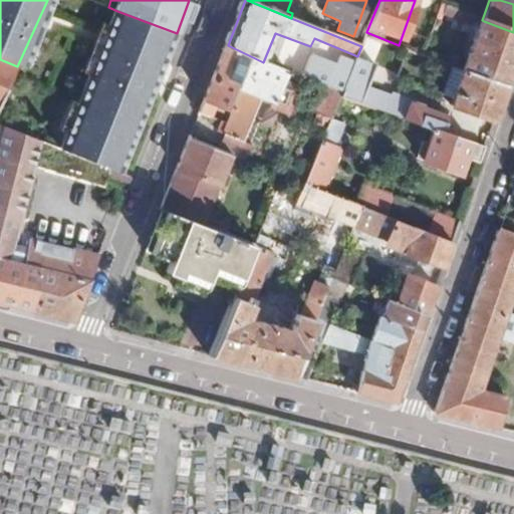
[(505,88),(513,61),(513,32),(484,21),(482,20),(449,8),(445,17),(474,27),(477,25),(480,27),(473,49),(463,74),(505,88)]
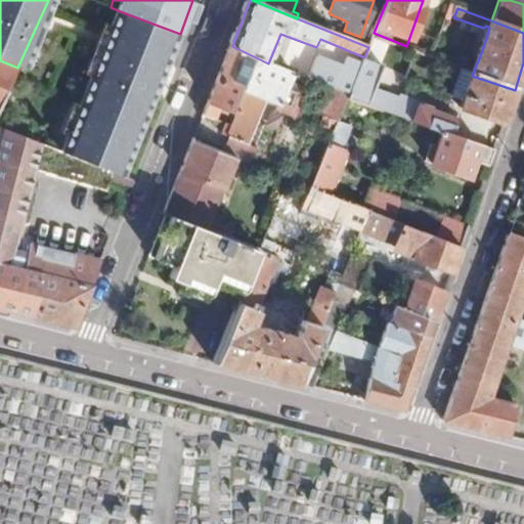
[(169,66),(180,34),(120,11),(86,95),(106,103),(119,79),(138,87),(150,57),(169,66)]
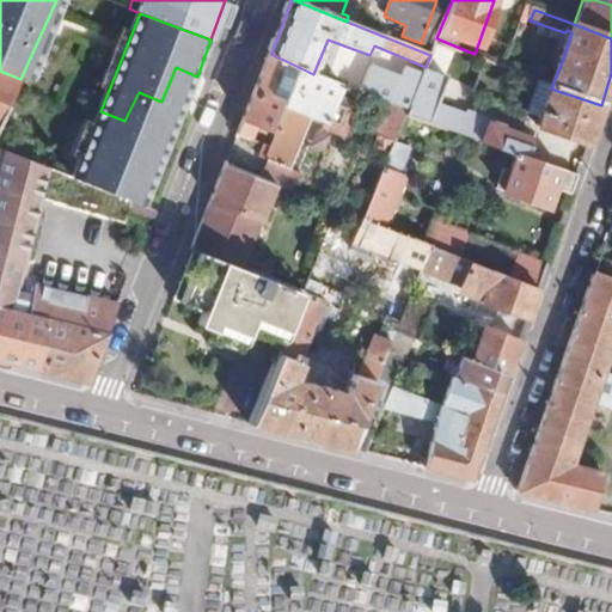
[(433,50),(430,55),(426,67),(421,78),(409,110),(405,117),(445,132),(485,146),(513,155),(525,160),(531,144),(501,134),(501,130),(465,118),(464,123),(434,112),(444,86),(434,81),(445,55),(433,50)]
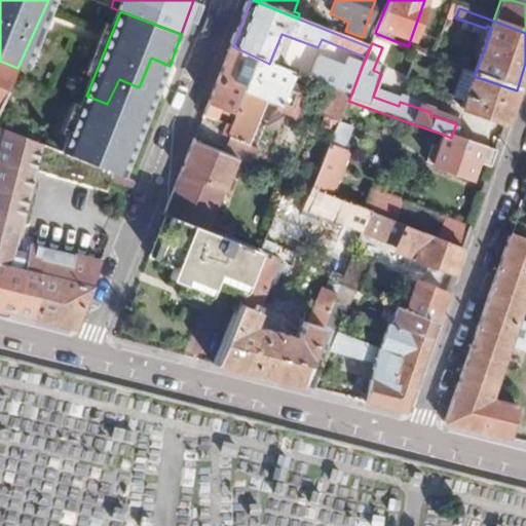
[(269,64),(233,46),(204,117),(216,121),(220,115),(229,119),(240,91),(248,94),(226,148),(245,156),(267,102),(278,106),(279,104),(290,109),(299,89),(288,85),(292,74),(269,64)]
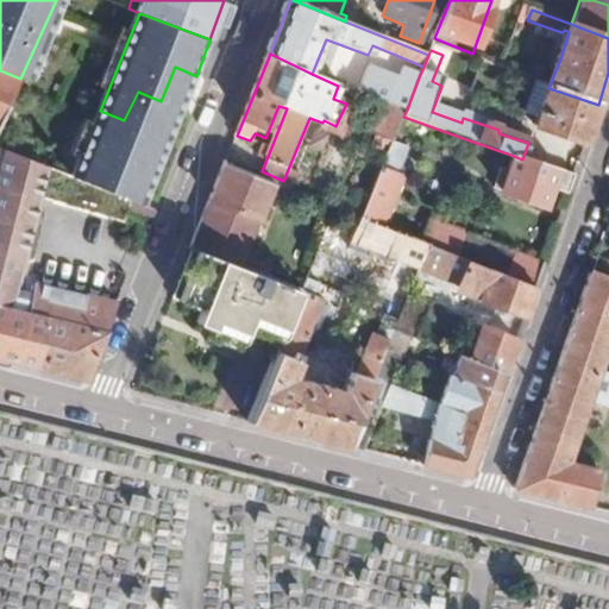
[(182,110),(196,76),(175,67),(161,101),(182,110)]
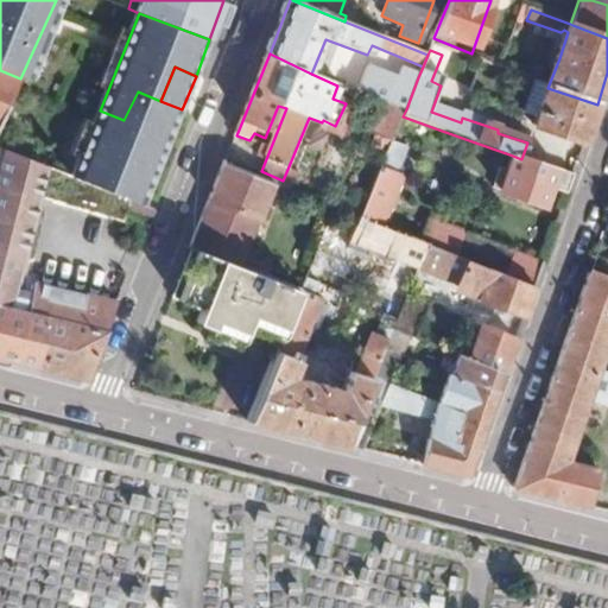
[(406,109),(418,77),(403,69),(396,83),(366,69),(354,94),(378,105),(403,116),(406,109)]
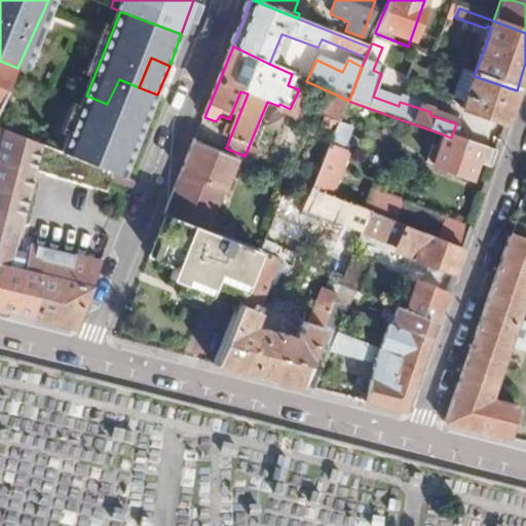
[(0,107),(17,68),(0,61),(0,107)]
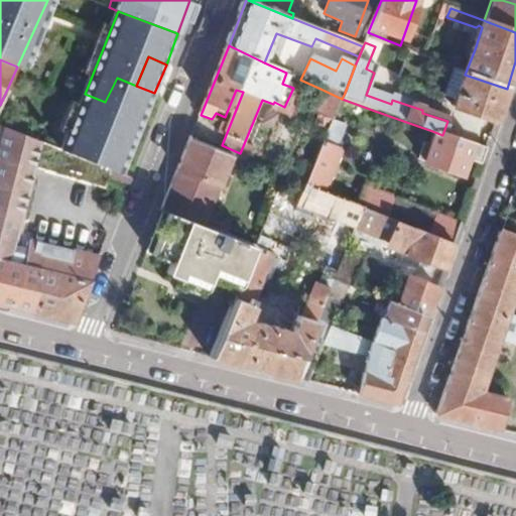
[(495,123),(507,89),(465,75),(454,71),(445,91),(457,94),(450,110),(495,123)]
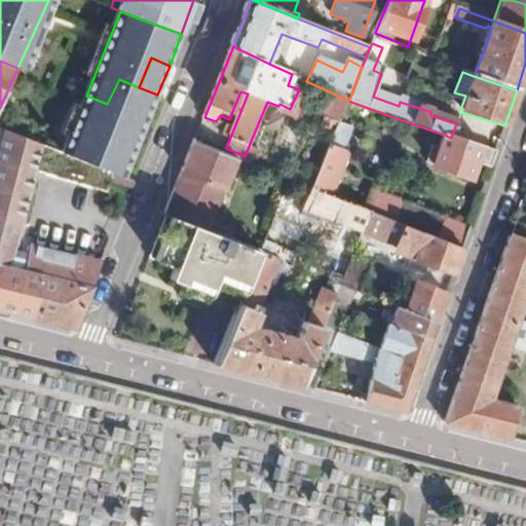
[(107,104),(86,96),(62,156),(76,161),(106,174),(113,177),(122,180),(157,95),(139,87),(119,79),(107,104)]
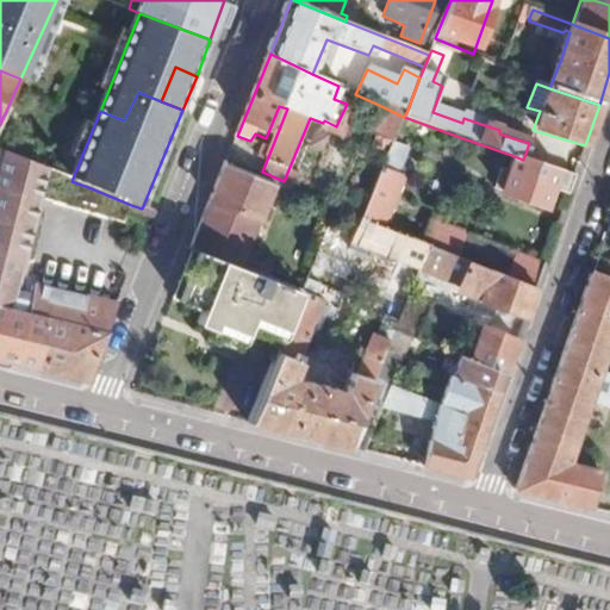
[(396,137),(404,117),(379,105),(371,125),(396,137)]
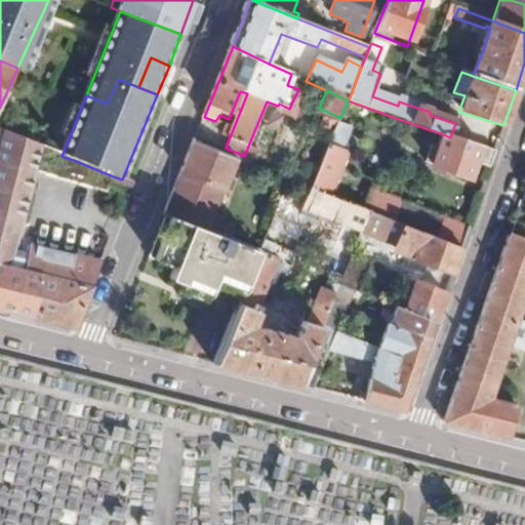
[(381,113),(348,101),(340,118),(320,169),(311,189),(329,197),(347,155),(341,152),(354,124),(357,125),(361,117),(377,122),(381,113)]
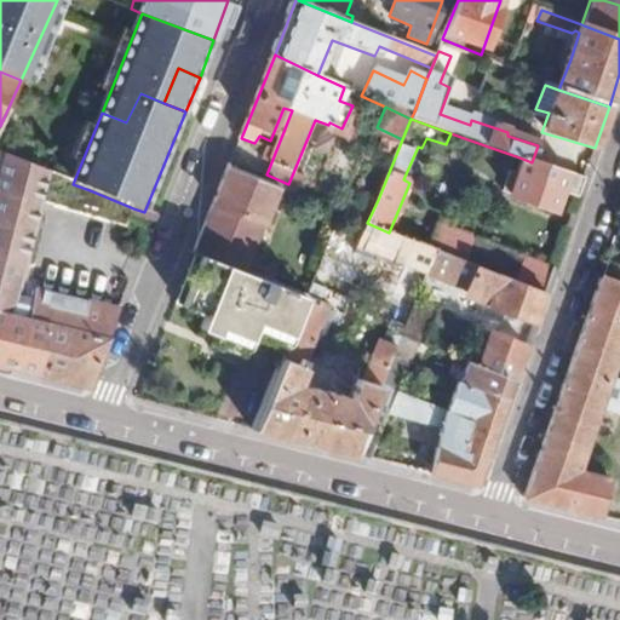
[(0,313),(108,340),(113,329),(119,313),(34,291),(32,302),(24,299),(17,297),(42,193),(110,223),(114,216),(127,222),(133,208),(125,205),(90,190),(73,184),(0,154),(0,313)]
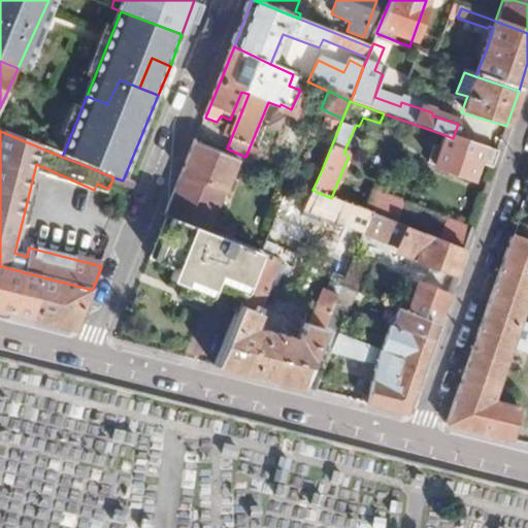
[(497,153),(453,138),(442,134),(436,150),(431,147),(425,165),(468,178),(474,164),(491,169),(497,153)]
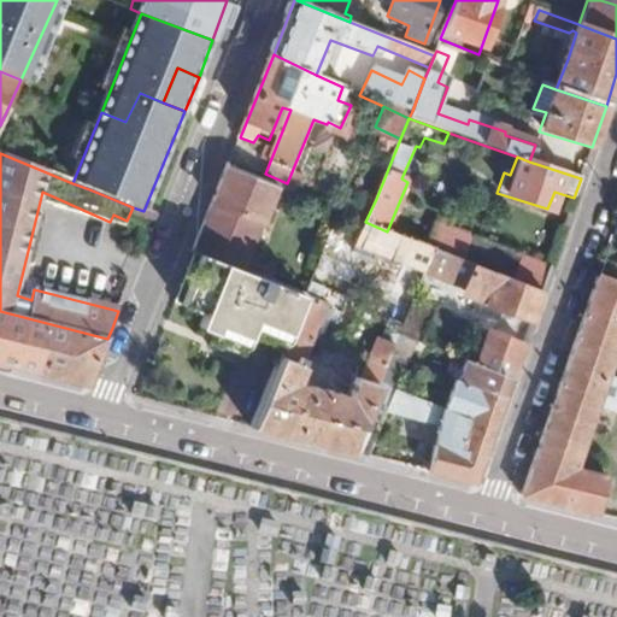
[(229,166),(194,252),(195,252),(305,297),(317,264),(258,240),(277,187),(229,166)]
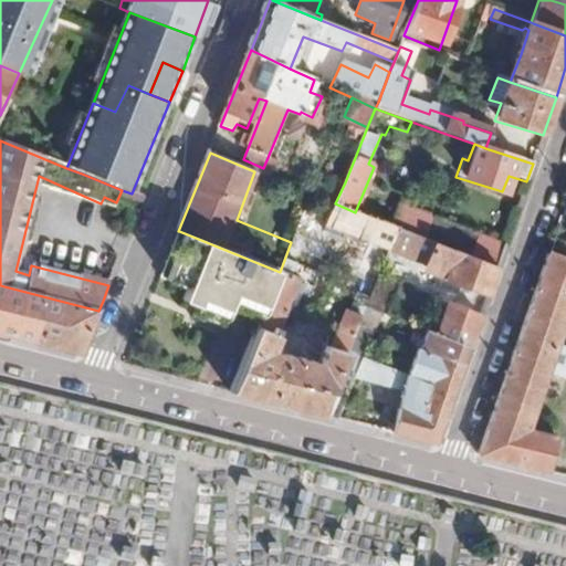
[(137,211),(143,198),(132,194),(122,190),(116,202),(137,211)]
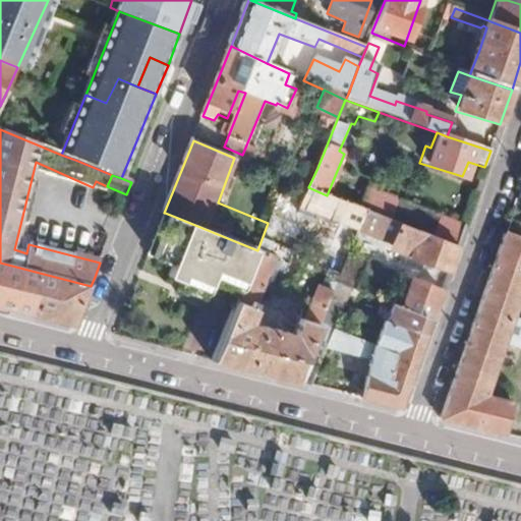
[(107,186),(96,181),(93,187),(105,192),(107,186)]
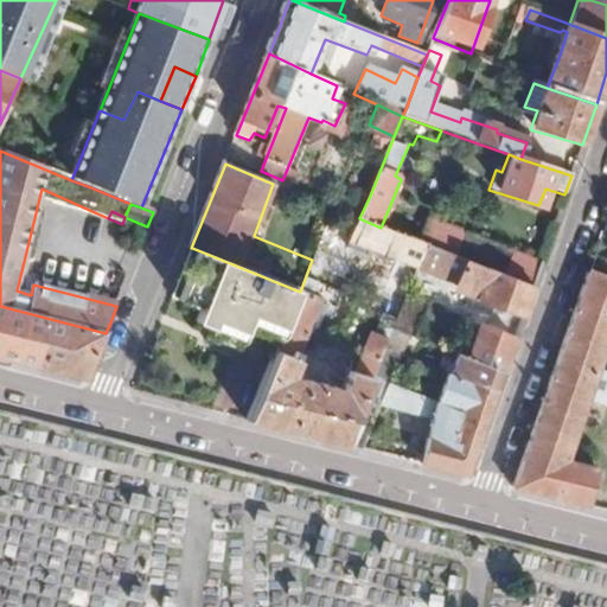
[(381,228),(359,218),(356,217),(353,224),(356,225),(349,242),(350,243),(349,249),(366,256),(368,251),(416,270),(427,246),(420,243),(381,228)]
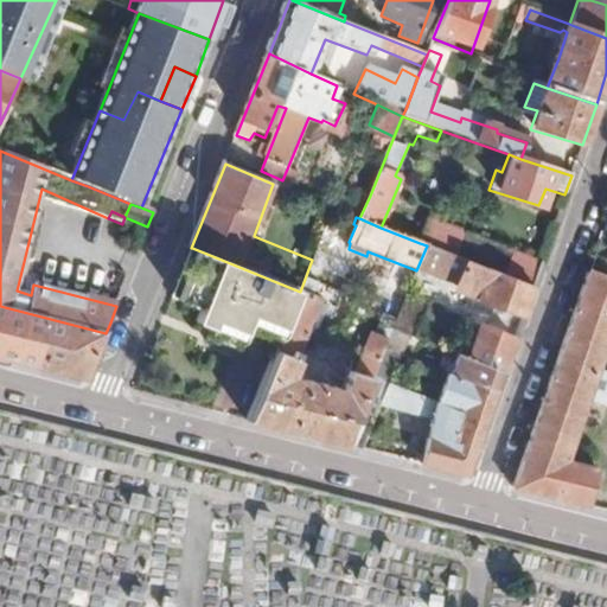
[(429,218),(420,243),(427,246),(532,289),(541,264),(429,218)]
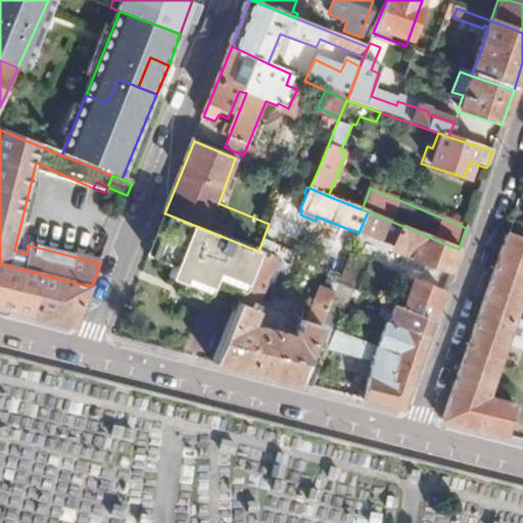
[(368,211),(359,233),(407,252),(405,257),(410,258),(410,262),(449,276),(459,249),(368,211)]
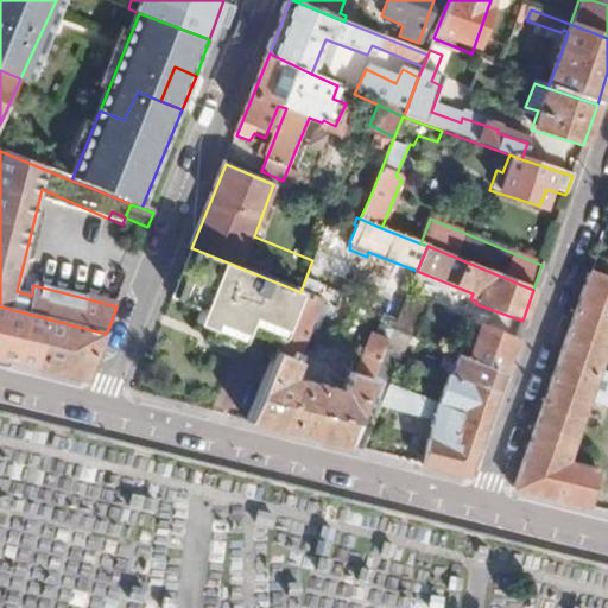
[(209,348),(273,361),(296,303),(301,292),(192,248),(175,301),(203,311),(198,324),(215,330),(209,348)]
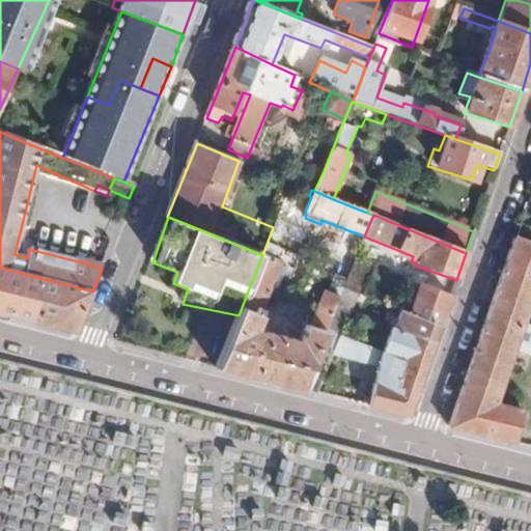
[(239,315),(217,368),(282,385),(303,390),(326,332),(343,288),(356,258),(363,241),(355,238),(332,294),(329,291),(314,328),(308,326),(301,341),(268,334),(264,339),(254,337),(271,294),(278,296),(288,270),(282,267),(283,263),(272,259),(281,238),(303,246),(307,235),(275,222),(273,227),(262,255),(258,264),(239,315)]
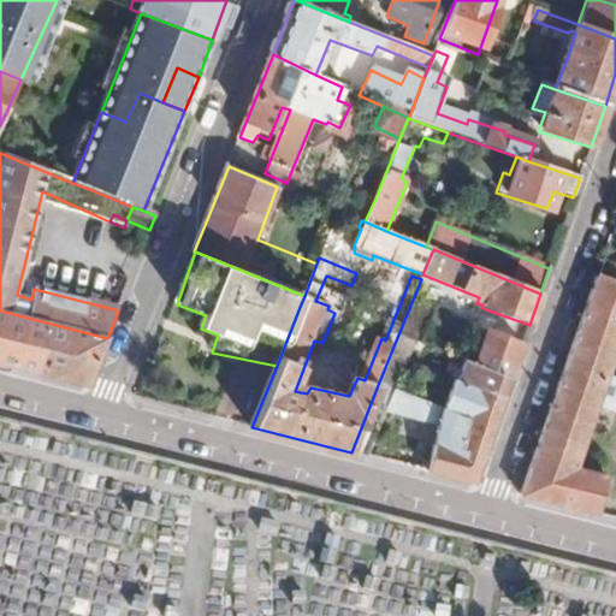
[(615,283),(597,277),(567,363),(606,378),(615,348),(615,283)]
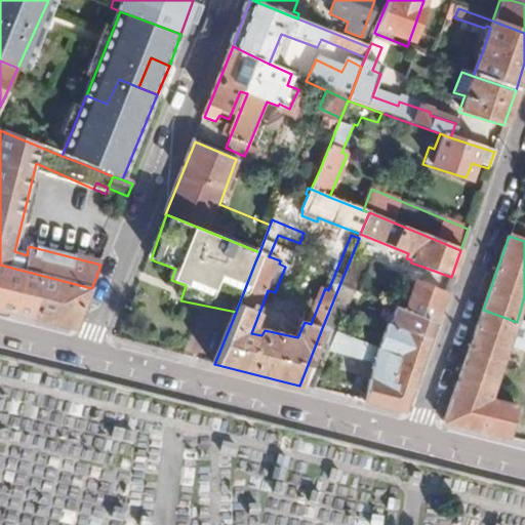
[(23,245),(21,253),(27,255),(29,246),(23,245)]
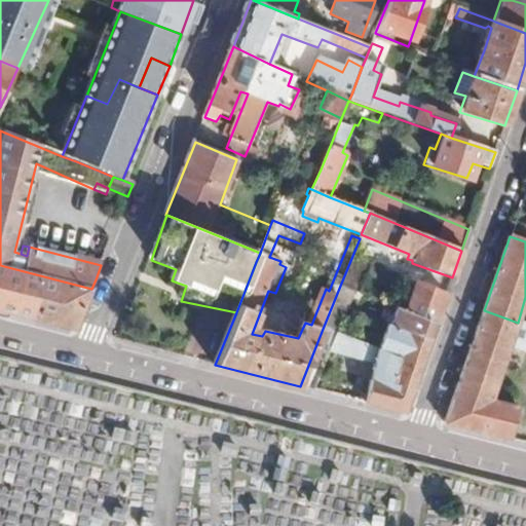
[(373,266),(352,256),(340,286),(360,295),(373,266)]
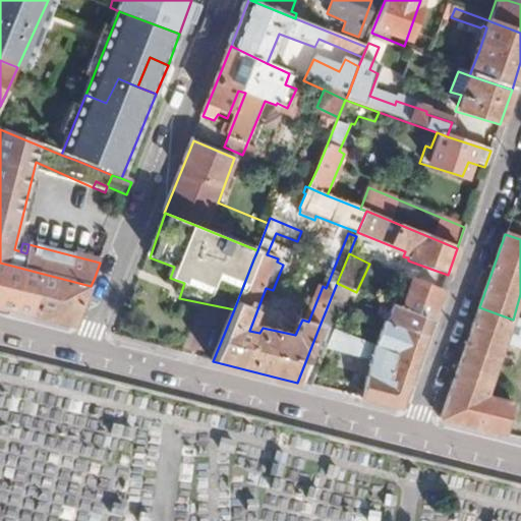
[(0,306),(73,325),(91,286),(0,263),(0,306)]
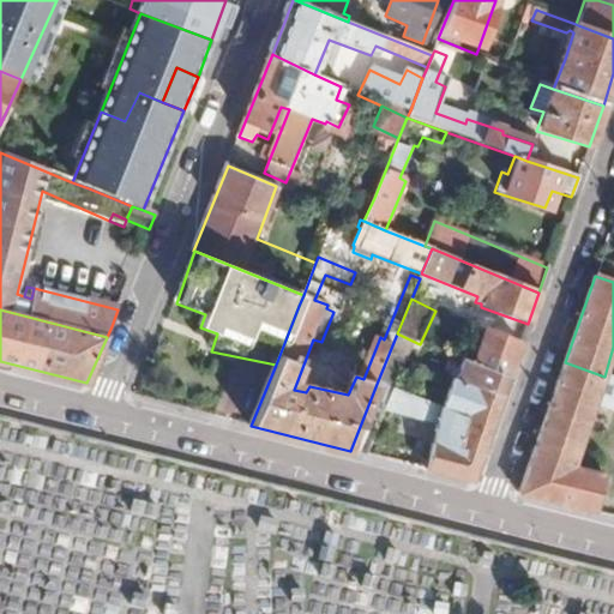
[(507,380),(519,347),(483,332),(471,366),(507,380)]
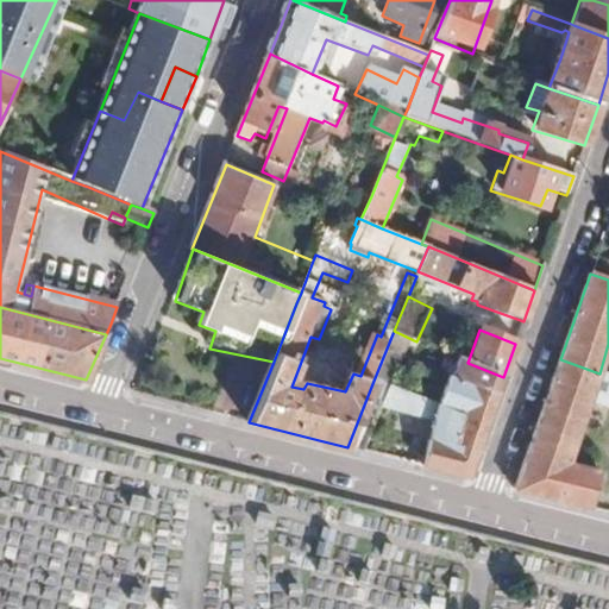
[(476,390),(496,399),(503,377),(468,363),(460,359),(452,378),(469,387),(476,390)]
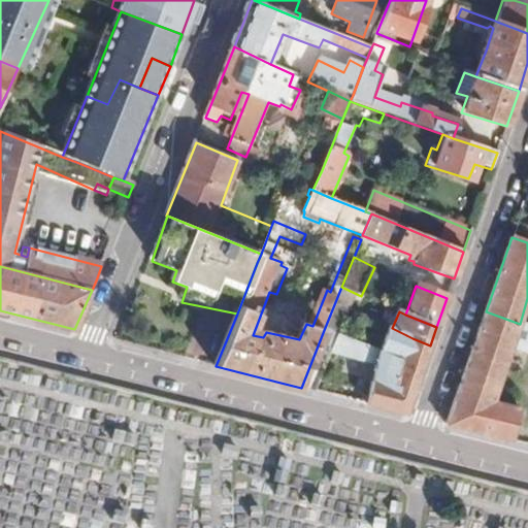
[(486,311),(446,424),(512,441),(527,446),(527,426),(518,424),(522,402),(495,395),(514,341),(527,345),(527,325),(522,323),(521,325),(520,324),(486,311)]
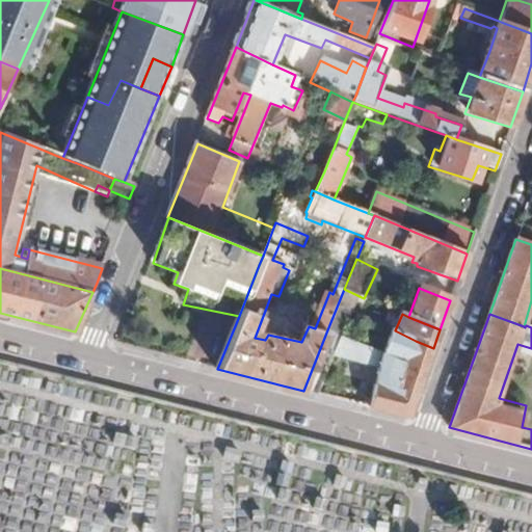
[(326,333),(303,391),(318,395),(336,353),(378,370),(370,399),(368,407),(408,418),(417,396),(392,389),(401,364),(357,346),(326,333)]
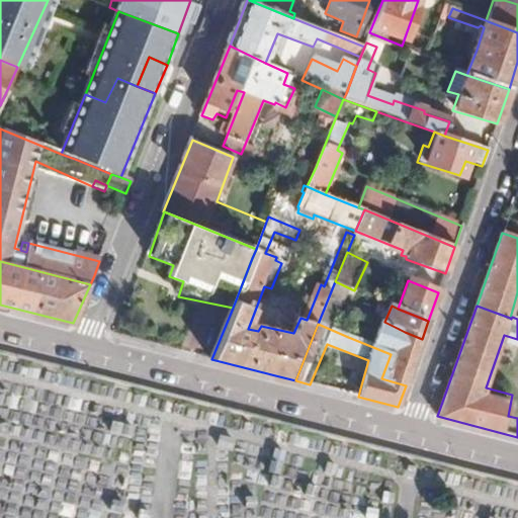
[(381,378),(406,385),(408,379),(422,339),(405,332),(399,329),(391,354),(381,378)]
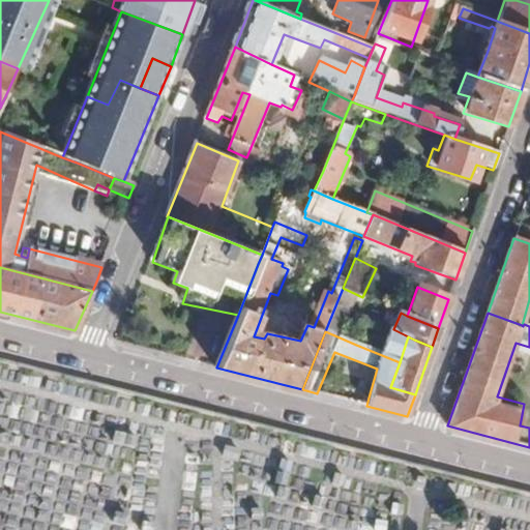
[(360,404),(366,406),(369,398),(362,395),(360,404)]
